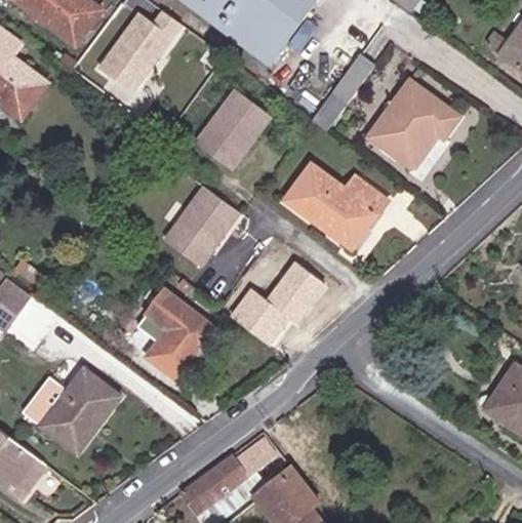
[(23,0),(19,4),(74,45),(103,7),(92,0),(23,0)]
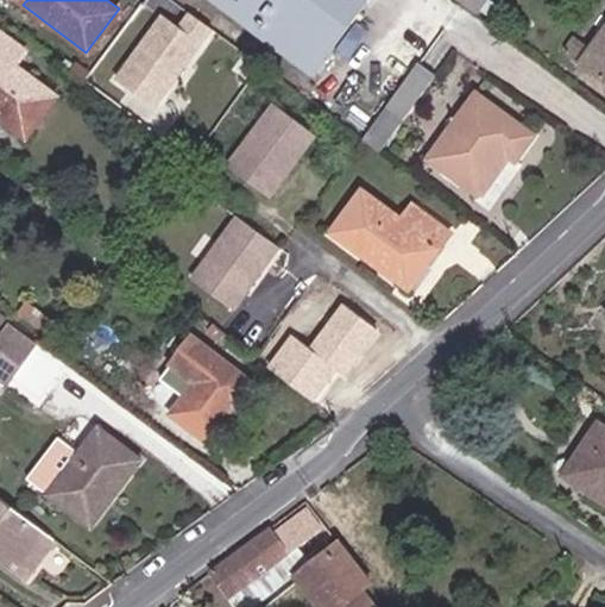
[(210,0),(256,33),(281,0),(210,0)]
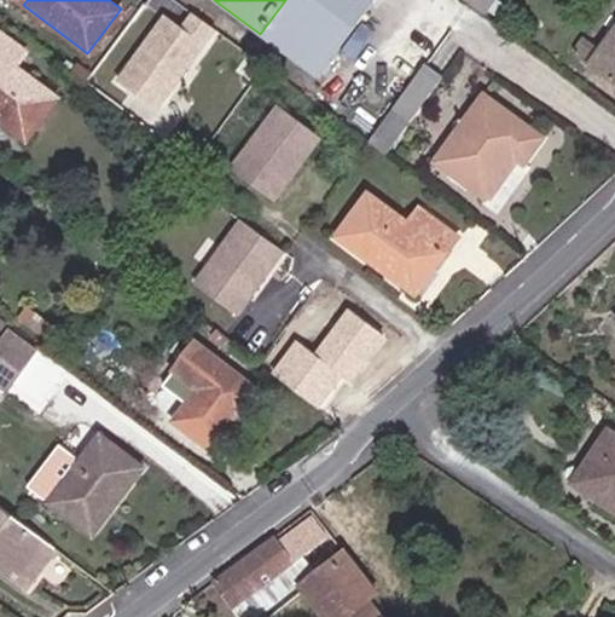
[(285,0),(260,34),(317,76),(372,0),(285,0)]
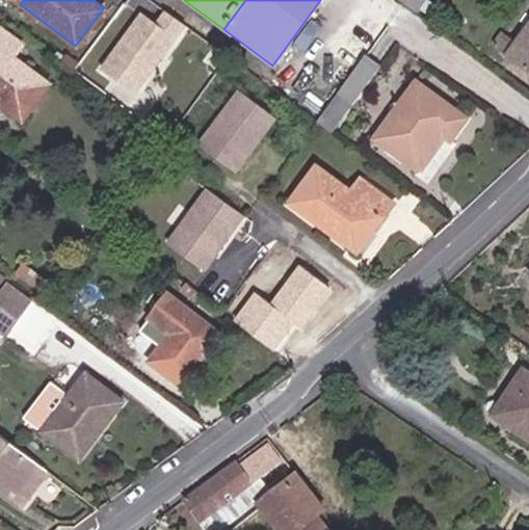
[(139,11),(103,61),(133,83),(180,20),(160,5),(151,20),(139,11)]
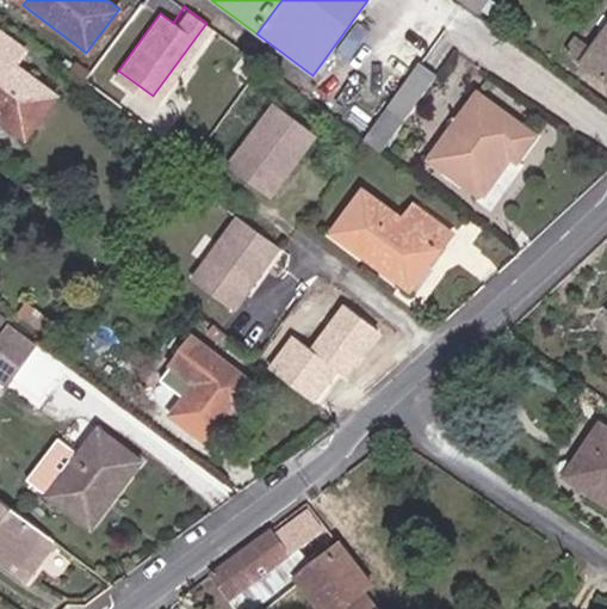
[(573,34),(562,49),(577,59),(576,60),(606,82),(606,19),(588,47),(573,34)]
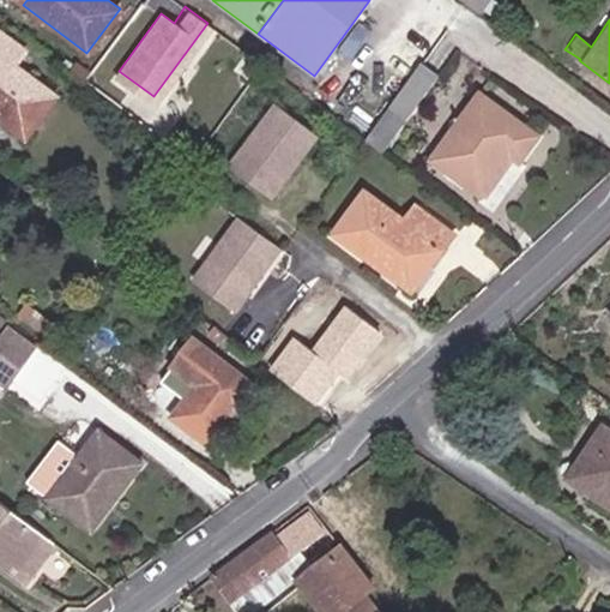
[(0,119),(24,138),(55,95),(13,63),(24,48),(0,31),(0,119)]
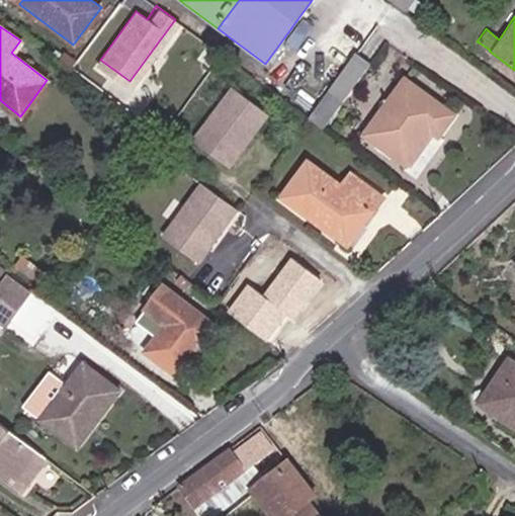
[(306,116),(322,129),(368,62),(353,51),(306,116)]
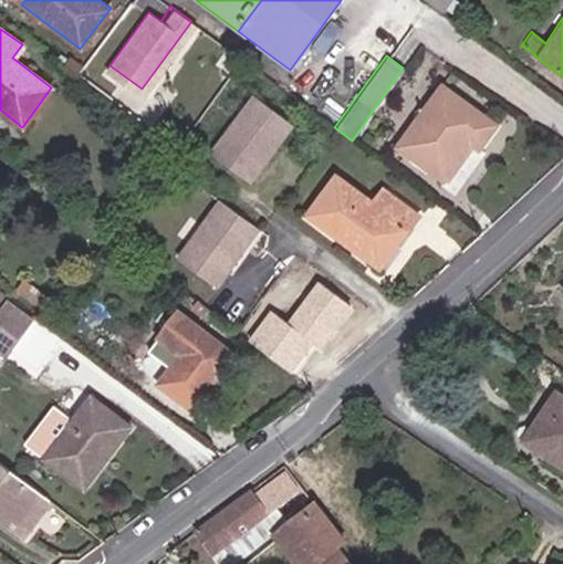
[(312,66),(301,59),(291,75),(302,83),(312,66)]
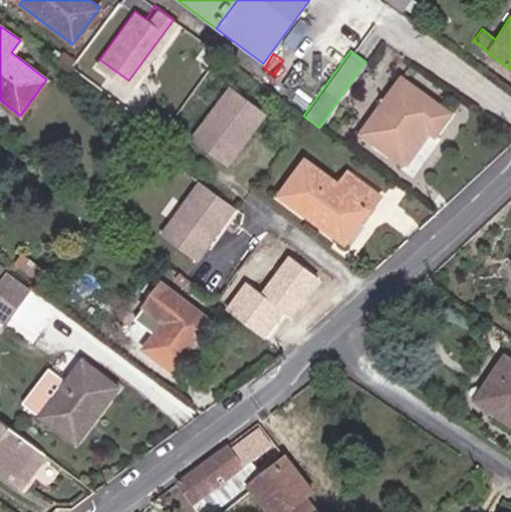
[(450,112),(400,76),(384,98),(378,94),(372,105),(376,107),(357,133),(401,165),(426,131),(433,136),(450,112)]
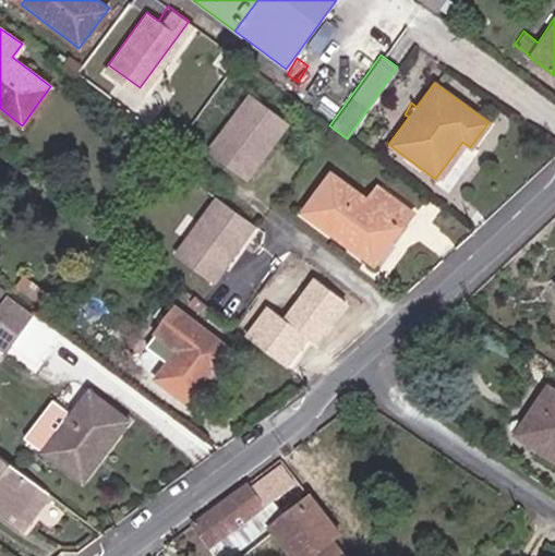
[(286,120),(251,95),(209,152),(243,178),(286,120)]
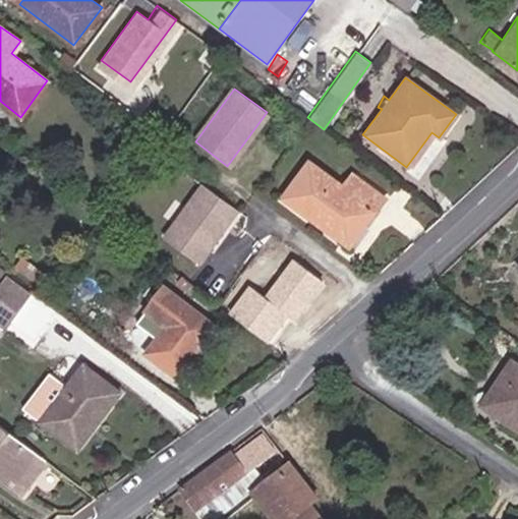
[(307,161),(280,196),(338,239),(353,218),(363,226),(384,197),(350,173),(342,185),(307,161)]
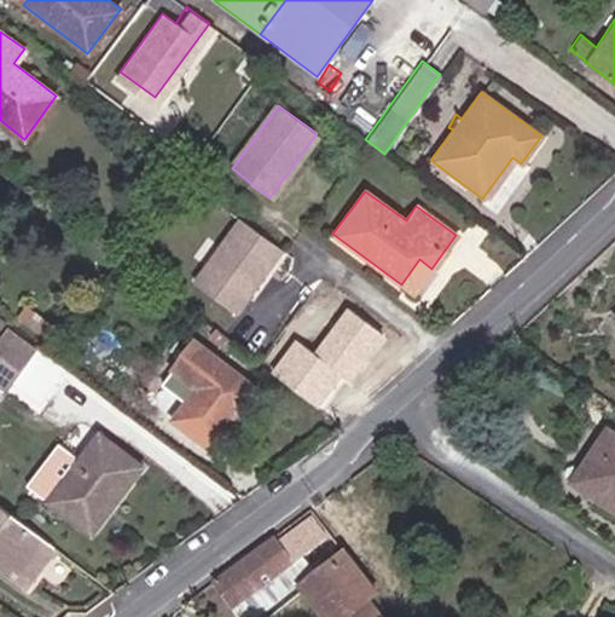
[(233,313),(280,249),(241,219),(193,282),(233,313)]
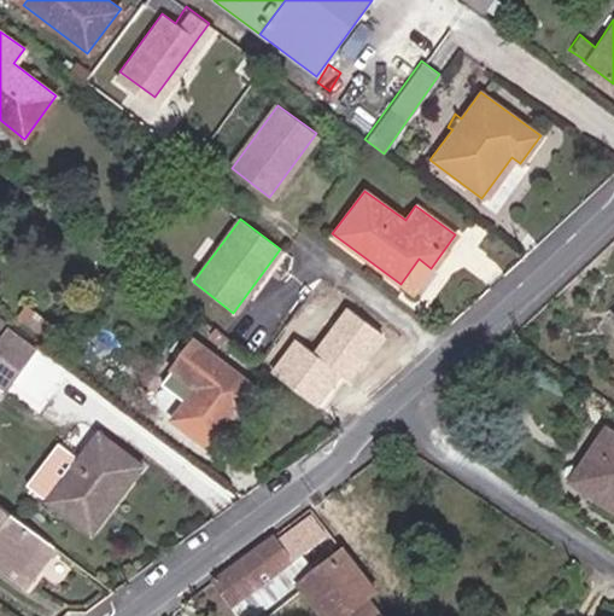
[(302,366),(303,367),(328,387),(338,375),(343,366),(351,372),(380,333),(346,307),(302,366)]
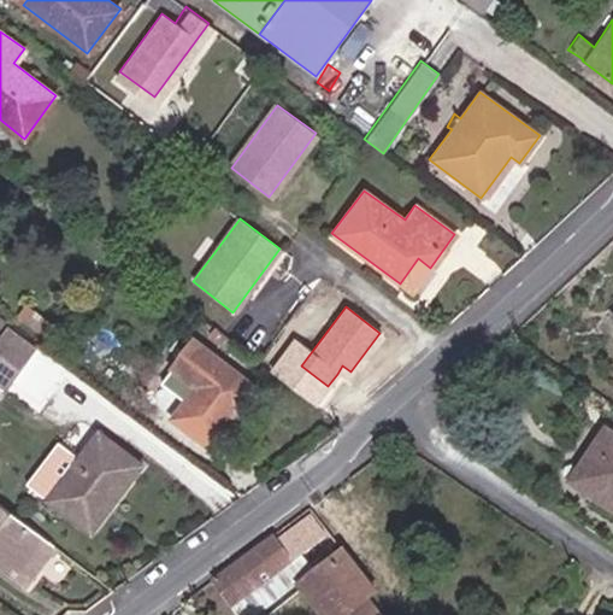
[(7,328),(0,338),(0,385),(5,388),(34,350),(7,328)]
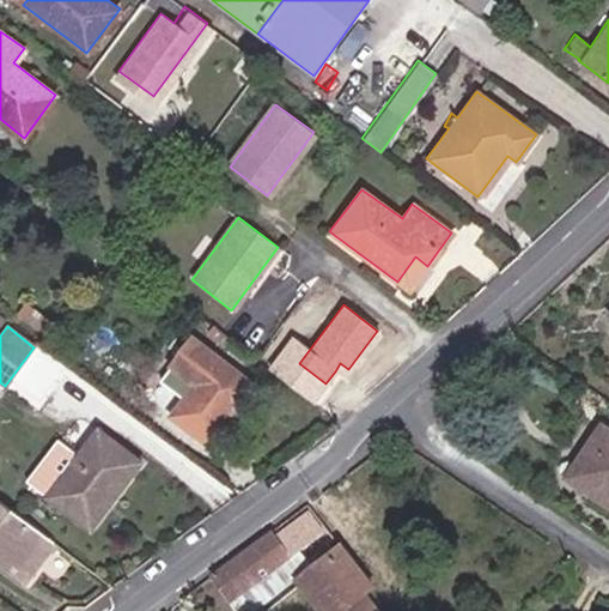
[(259,392),(192,338),(170,366),(195,385),(172,415),(207,441),(235,406),(243,412),(259,392)]
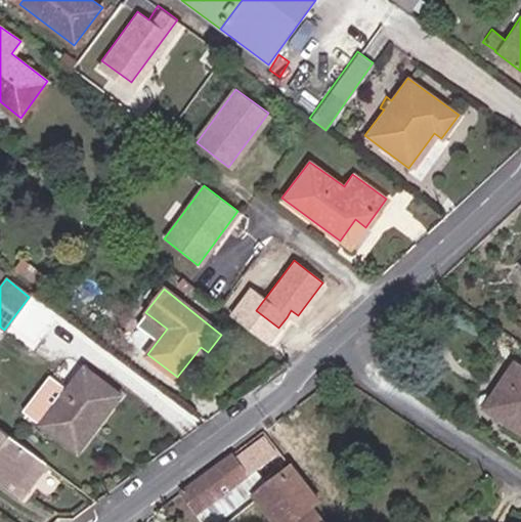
[(294,322),(298,315),(291,310),(287,317),(294,322)]
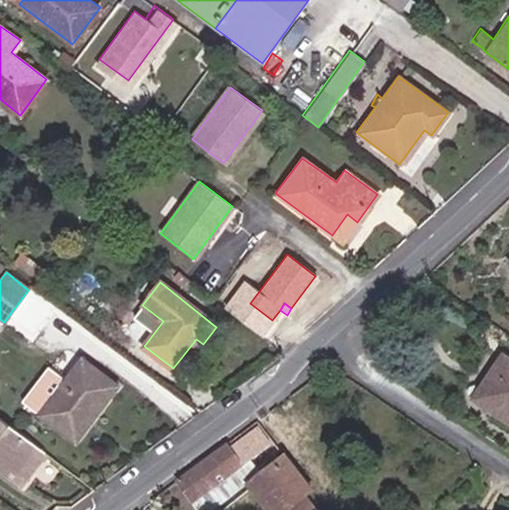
[(272,320),(251,304),(240,316),(267,339),(276,324),(272,320)]
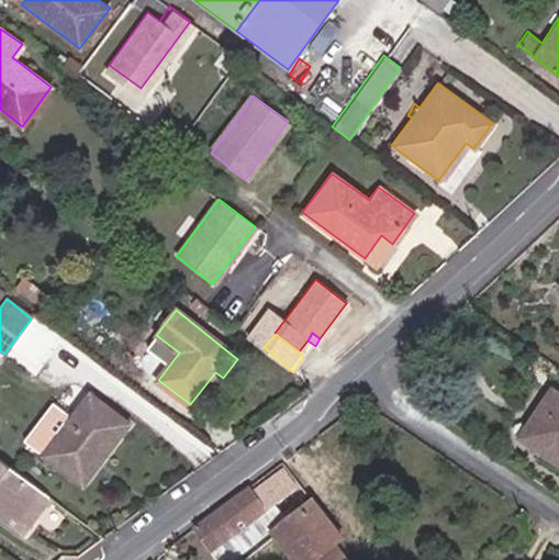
[(303,356),(293,372),(303,381),(315,366),(303,356)]
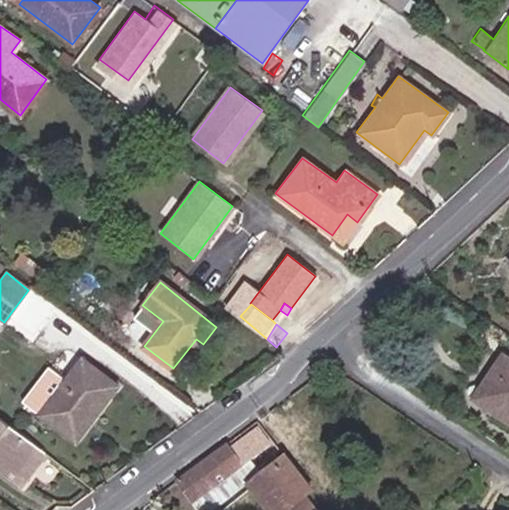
[(508,358),(501,354),(471,398),(508,423),(508,358)]
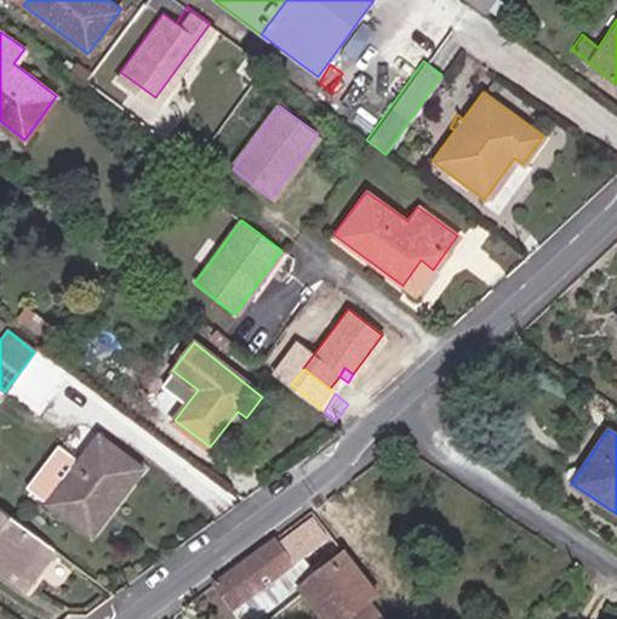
[(115,507),(143,471),(98,437),(79,463),(60,447),(28,487),(81,529),(106,499),(115,507)]
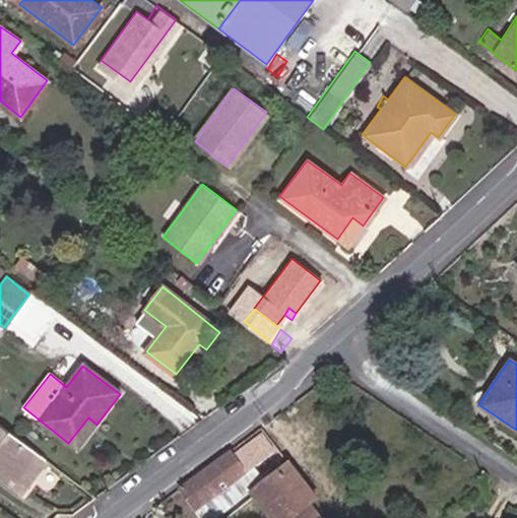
[(77,450),(97,425),(88,417),(68,443),(77,450)]
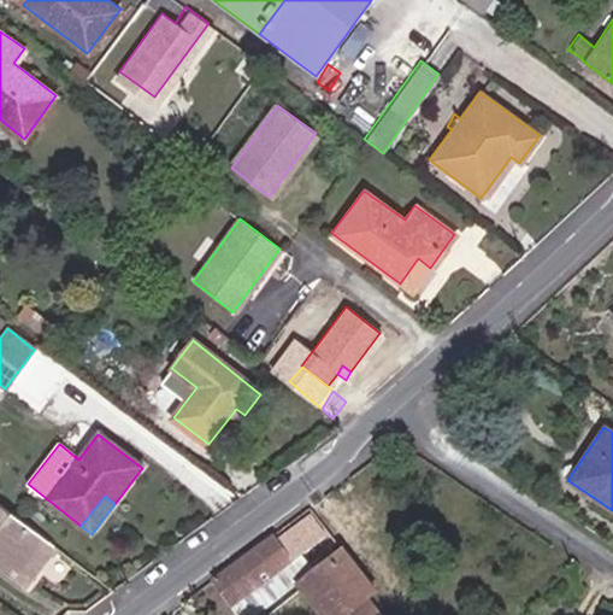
[(0,567),(22,585),(53,546),(0,503),(0,567)]
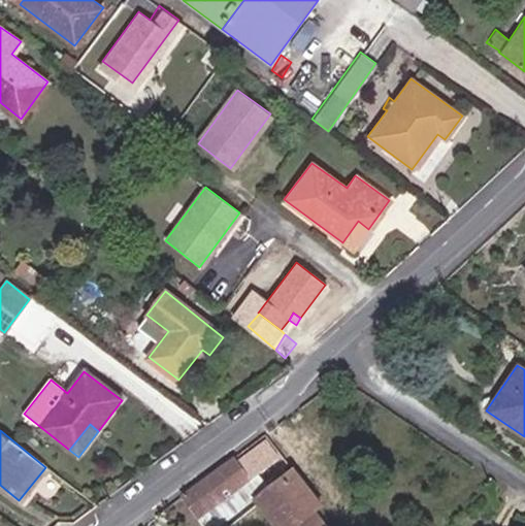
[(262,442),(236,461),(249,479),(274,459),(262,442)]
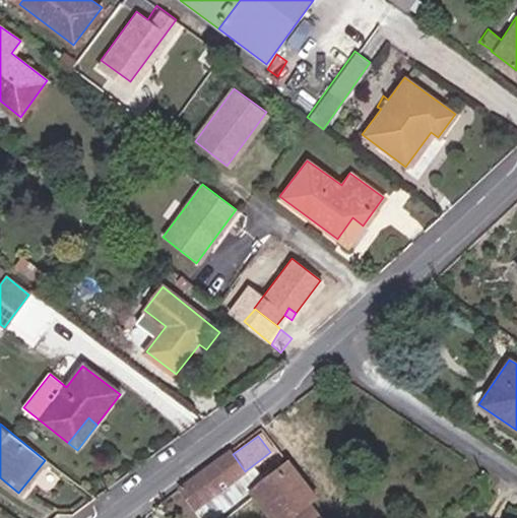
[(233,454),(229,449),(179,486),(196,509),(245,471),(233,454)]
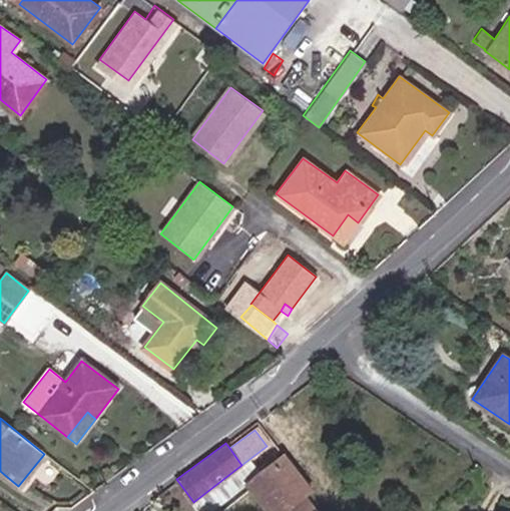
[(241,465),(193,502),(200,510),(213,510),(253,481),(241,465)]
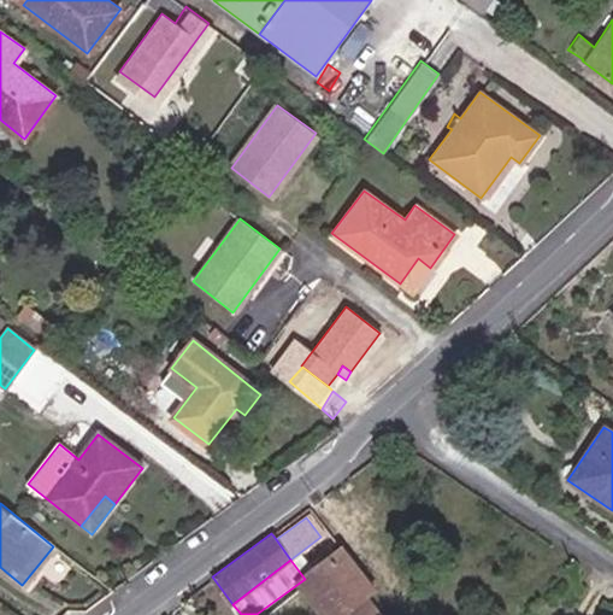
[(371,602),(345,566),(340,560),(294,592),(311,614),(364,614),(360,610),(371,602)]
